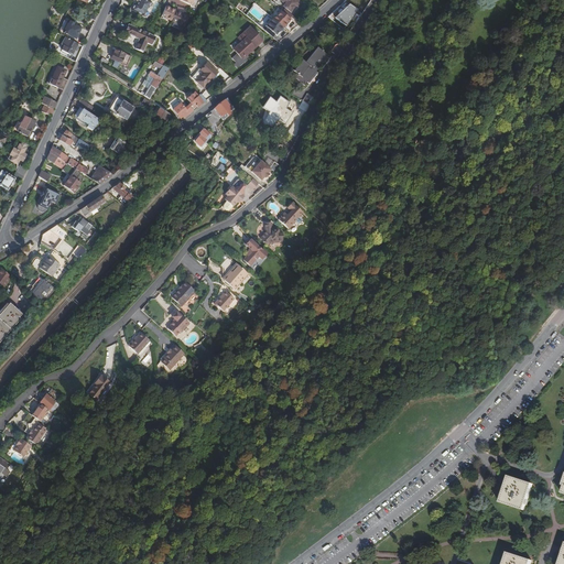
[(139,3),(138,6),(137,8),(133,7),(132,11),(145,18),(152,2),(145,0),(137,0),(137,1),(138,2),(139,3)]
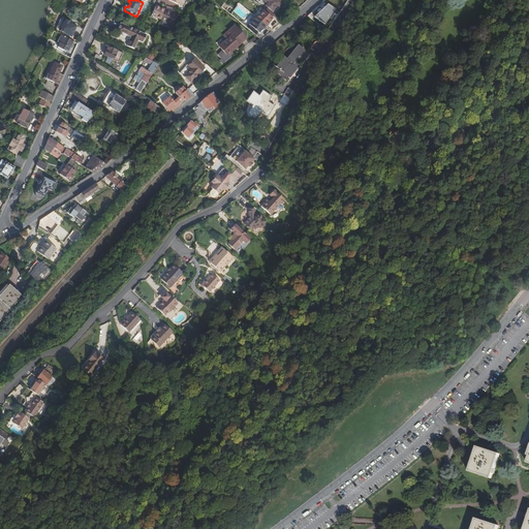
[(256,0),(258,1),(259,0),(261,0),(268,4),(266,6),(273,11),(278,5),(280,6),(282,3),(278,0),(256,0)]
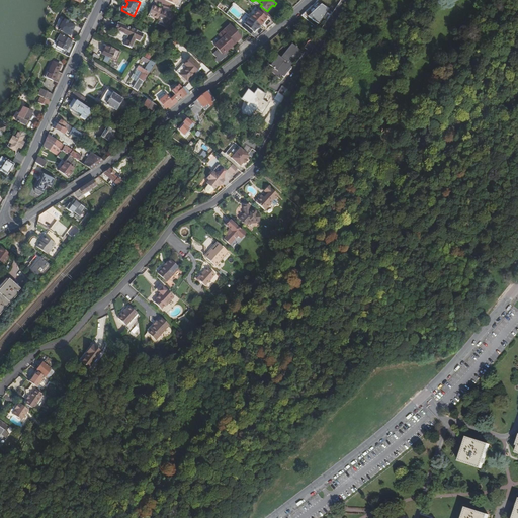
[(317,0),(308,16),(320,24),(334,0),(317,0)]
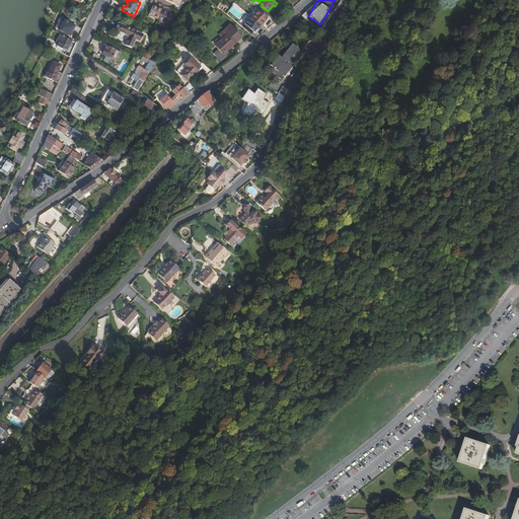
[(173,15),(167,12),(167,13),(162,11),(160,11),(161,9),(153,6),(149,15),(158,20),(168,24),(173,15)]
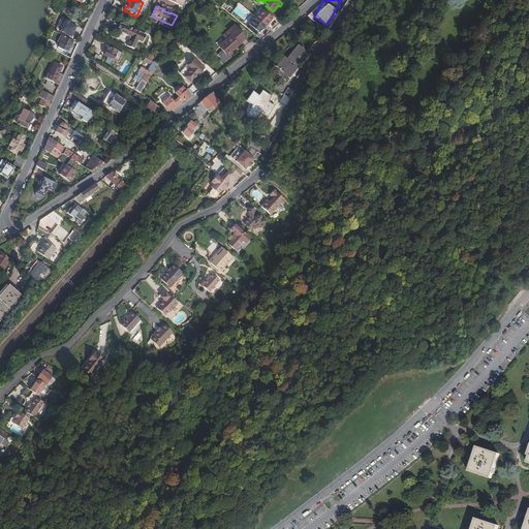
[(272,18),(274,14),(265,6),(261,9),(260,7),(256,12),(253,16),(266,26),(270,22),(273,19),(272,18)]
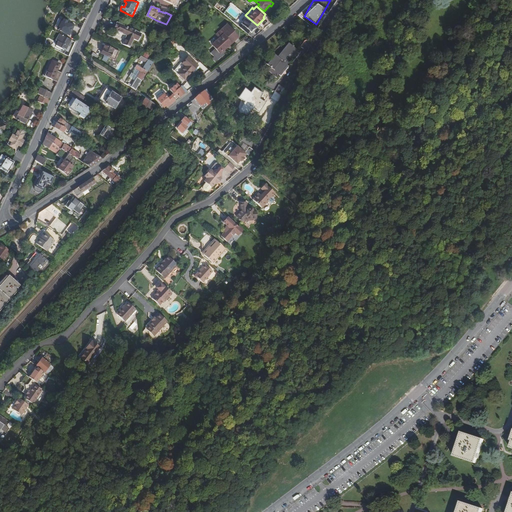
[(229,10),(224,14),(228,18),(233,15),(229,10)]
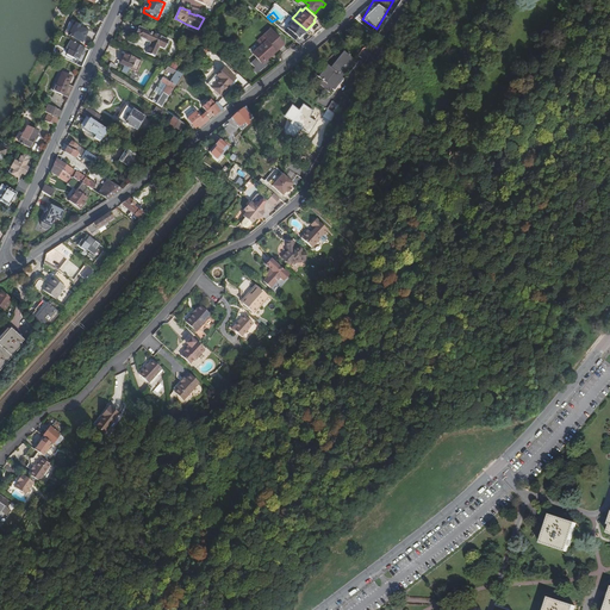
[(68,36),(81,42),(87,31),(74,24),(68,36)]
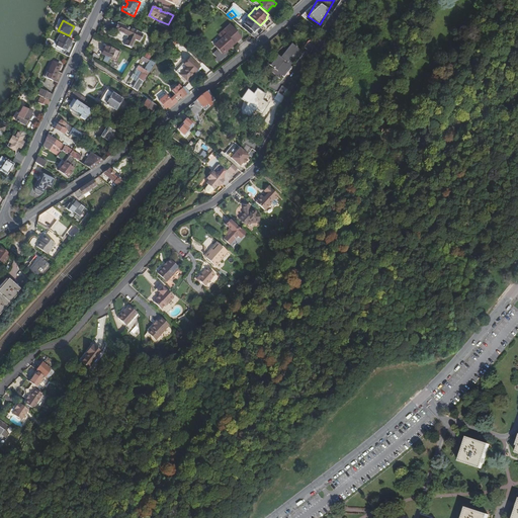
[(117,23),(115,30),(127,36),(124,45),(132,49),(136,39),(140,41),(143,34),(117,23)]
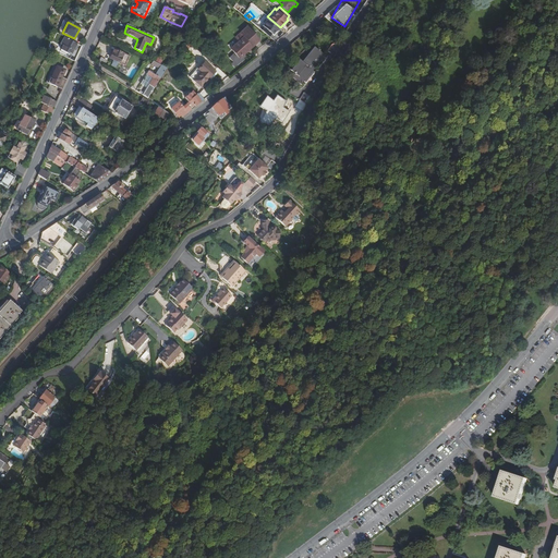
[(235,45),(245,53),(259,40),(257,37),(257,34),(253,34),(247,26),(241,33),(244,37),(239,41),(235,45)]
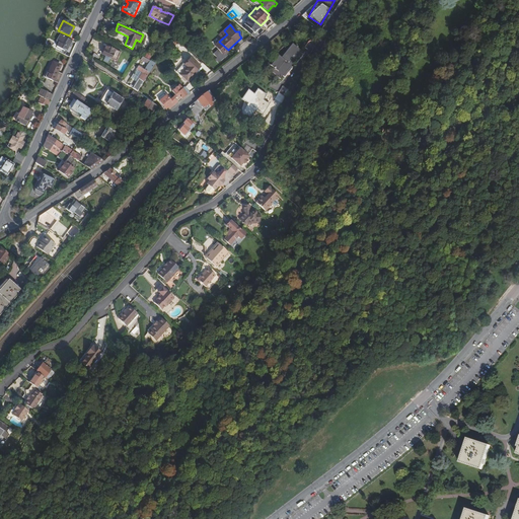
[(71,42),(60,35),(57,42),(59,43),(57,47),(66,52),(71,42)]
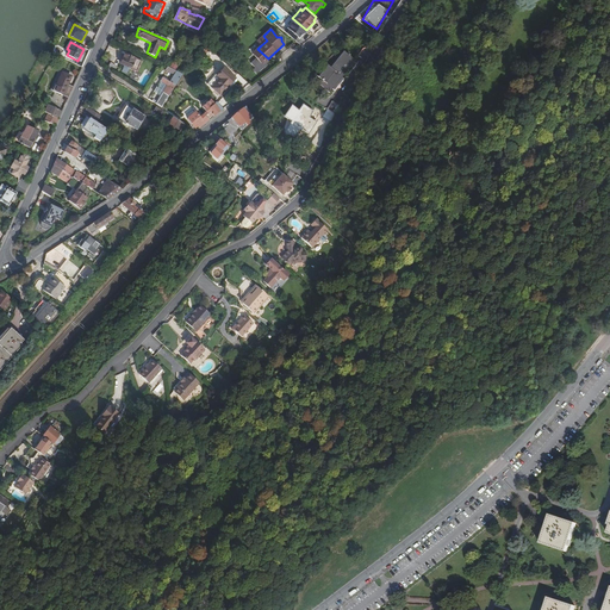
[(268,58),(257,49),(253,54),(256,58),(250,63),(255,67),(253,69),(256,74),(269,62),(267,60),(268,58)]
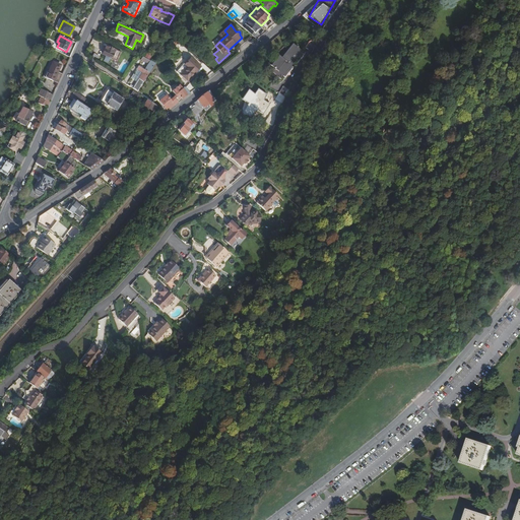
[(283,76),(291,66),(303,53),(293,45),(281,58),(273,68),(270,71),(280,79),(283,76)]
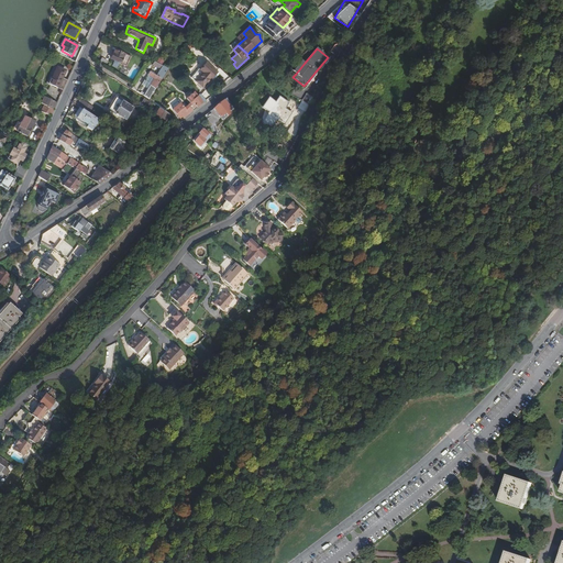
[(114,51),(111,59),(125,66),(130,57),(114,51)]
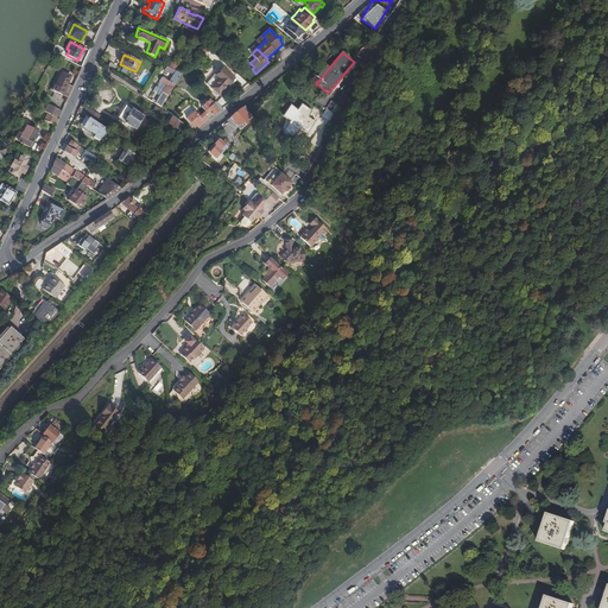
[(111,62),(106,69),(113,74),(118,67),(111,62)]
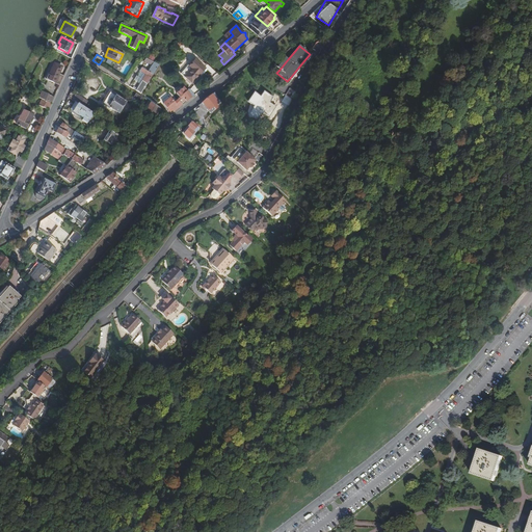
[(276,68),(280,70),(288,59),(285,57),(276,68)]
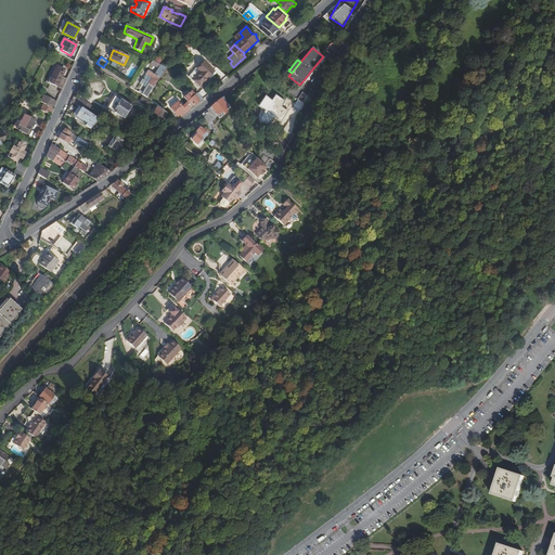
[(153,62),(152,61),(151,65),(152,65),(158,68),(155,74),(149,69),(145,74),(147,75),(152,78),(149,82),(144,80),(143,79),(142,80),(143,80),(149,85),(146,87),(143,93),(139,91),(139,92),(147,98),(154,88),(157,82),(159,78),(166,67),(153,62)]
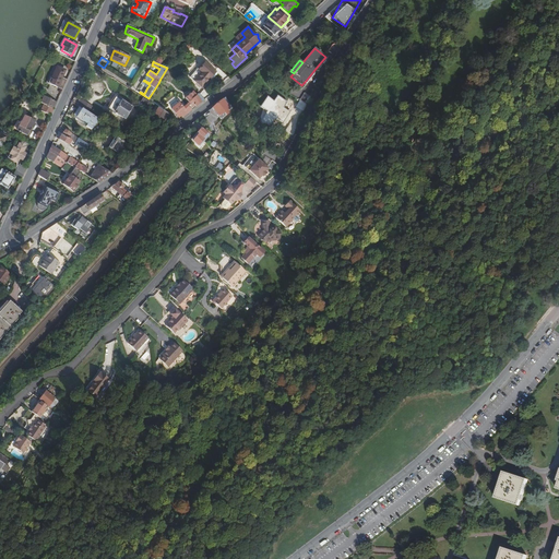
[(216,72),(206,62),(199,69),(198,69),(190,76),(201,87),(209,79),(210,80),(216,72)]
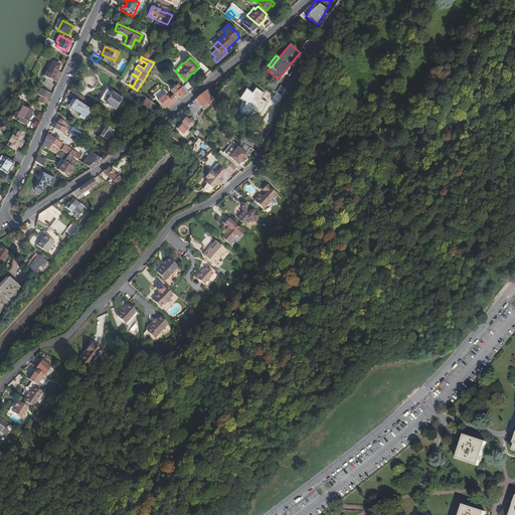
[(46,72),(44,77),(57,82),(61,73),(56,71),(58,65),(52,62),(48,73),(46,72)]
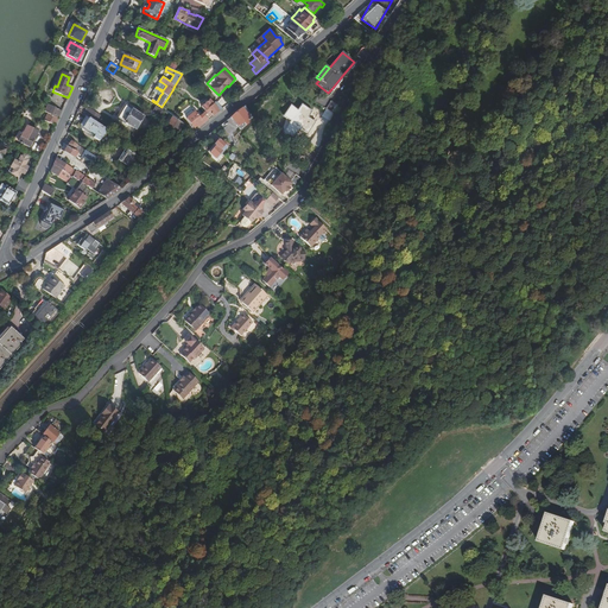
[(341,77),(331,89),(334,90),(342,78),(341,77)]
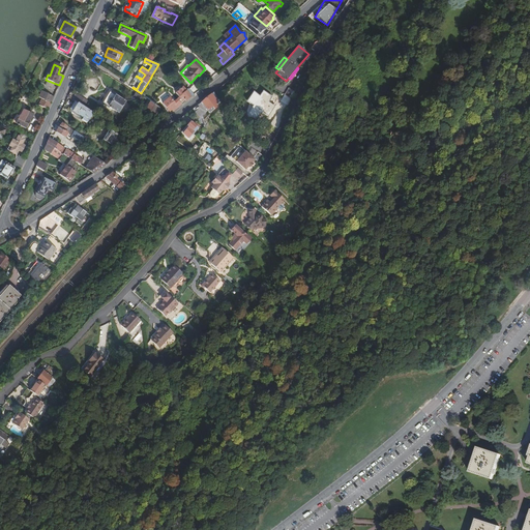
[(193,85),(188,90),(195,95),(199,91),(193,85)]
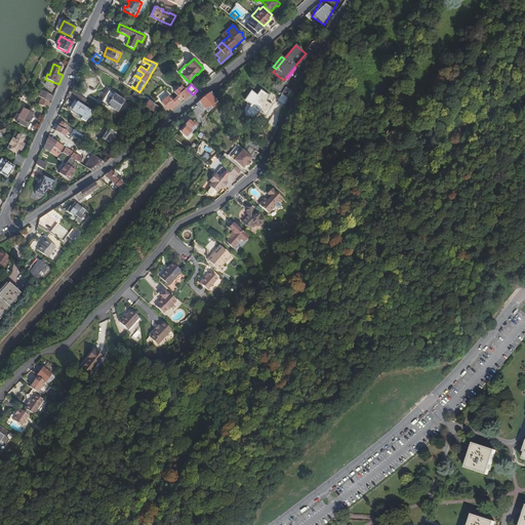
[(193,94),(187,89),(186,87),(184,89),(180,86),(174,92),(177,96),(179,98),(180,101),(183,98),(184,99),(189,96),(190,96),(193,94)]
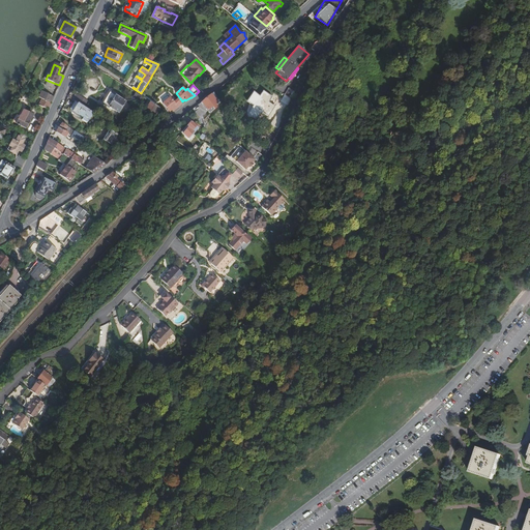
[(38,97),(41,99),(51,104),(53,97),(41,91),(38,97)]
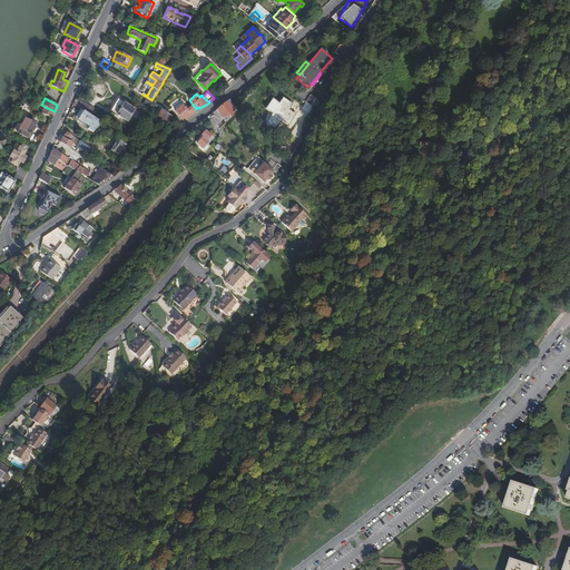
[(295,115),(288,110),(293,105),(283,98),(279,104),(272,99),(265,110),(273,114),(267,121),(267,123),(267,124),(267,125),(268,126),(276,128),(279,121),(282,123),(283,120),(288,125),(295,115)]
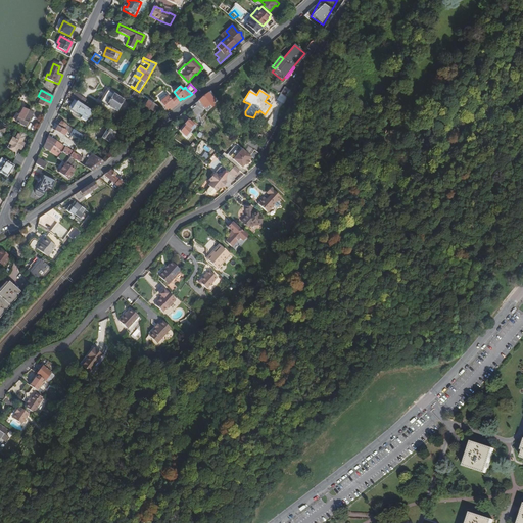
[(107,91),(100,102),(107,106),(107,105),(116,111),(123,100),(107,91)]
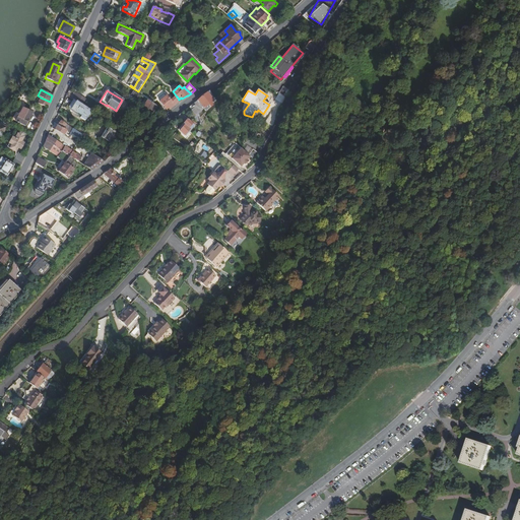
[(139,95),(133,91),(131,94),(138,100),(140,95),(139,95)]
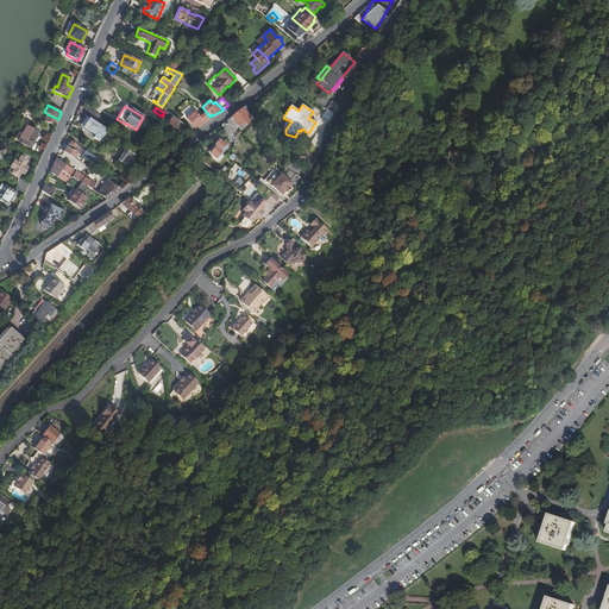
[(242,108),(231,118),(238,126),(243,123),(246,126),(250,123),(246,120),(249,118),(242,108)]
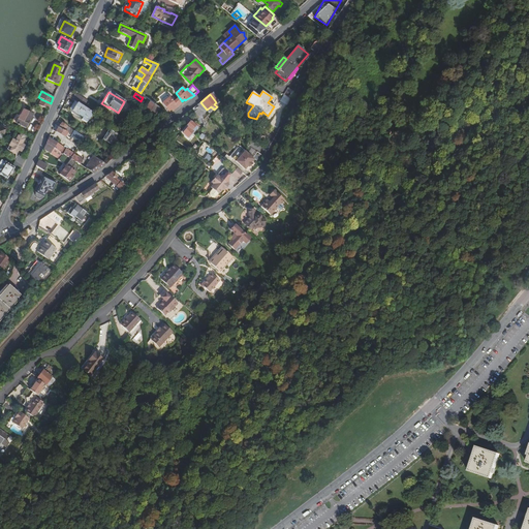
[(173,111),(182,103),(178,101),(177,99),(174,102),(169,97),(162,102),(169,111),(172,110),(173,111)]
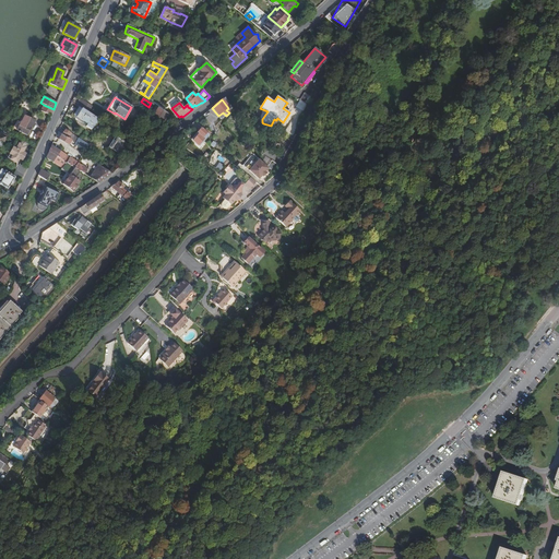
[(54,109),(44,105),(40,110),(50,116),(54,109)]
